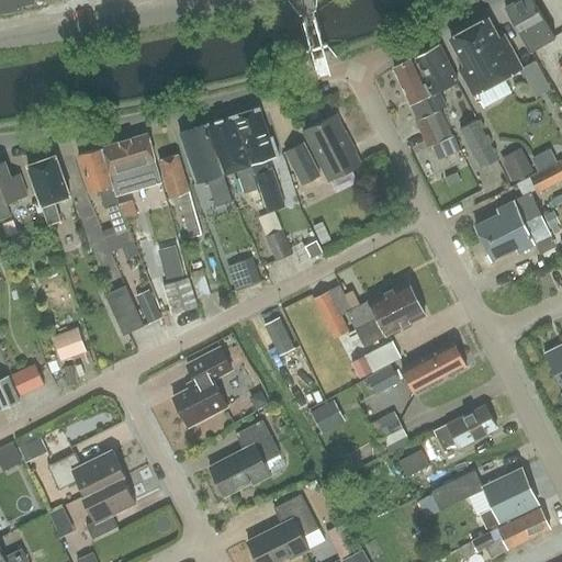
[(0,0),(0,12),(24,9),(23,4),(35,3),(34,0),(0,0)]
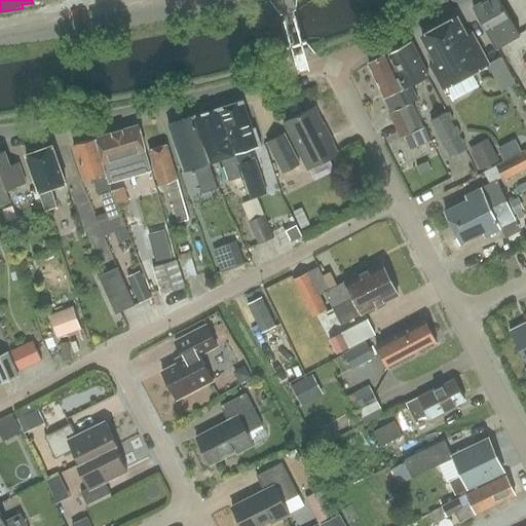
[(518,36),(497,0),(484,0),(472,7),(495,48),(518,36)]
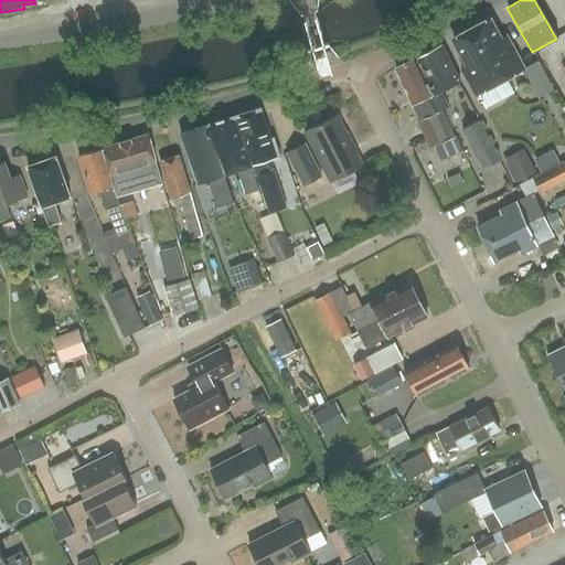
[(491,19),(455,39),(469,65),(462,68),(477,94),(525,67),(511,42),(505,45),(491,19)]
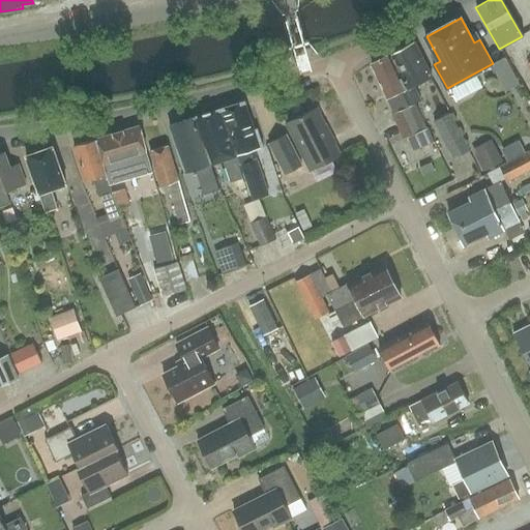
[(414,41),(390,55),(407,89),(401,91),(407,107),(414,104),(419,100),(414,86),(432,78),(414,41)]
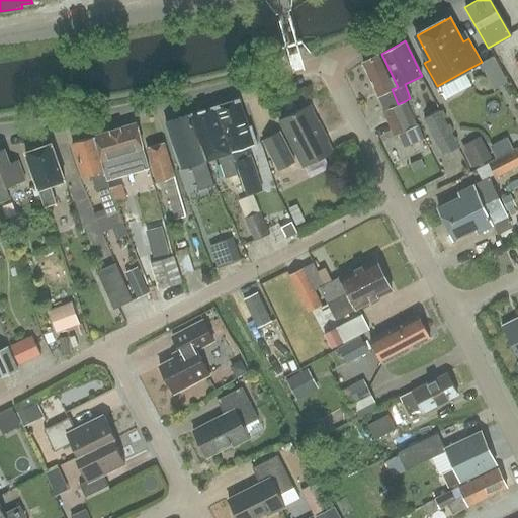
[(483,60),(496,87),(512,80),(500,52),(483,60)]
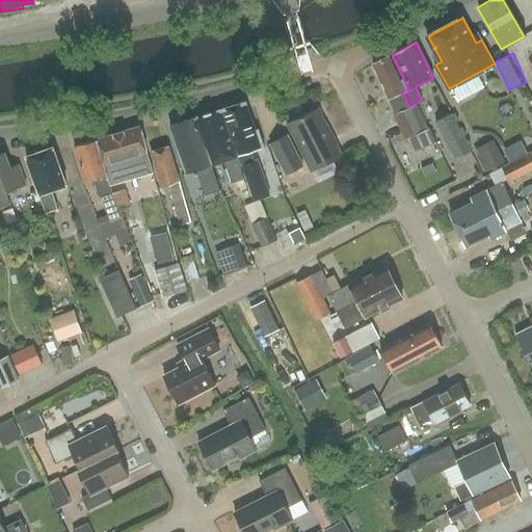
[(429,130),(416,104),(408,107),(402,91),(408,89),(392,55),(373,64),(395,113),(393,114),(405,139),(409,137),(417,153),(435,143),(429,130)]
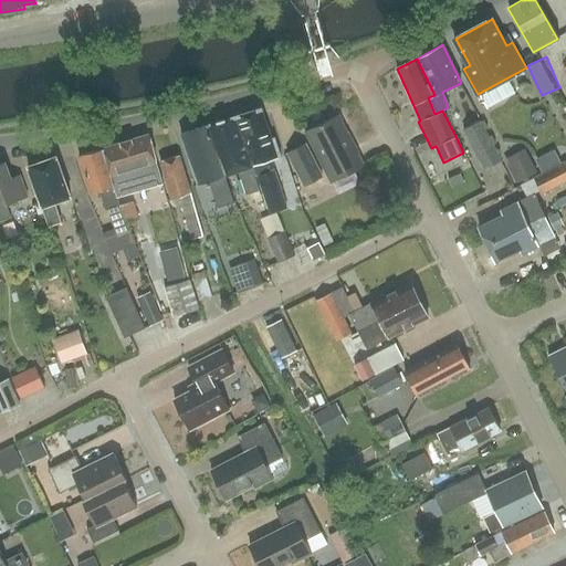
[(236,117),(262,195),(269,215),(283,209),(276,190),(266,163),(281,157),(274,138),(271,139),(262,109),(236,117)]
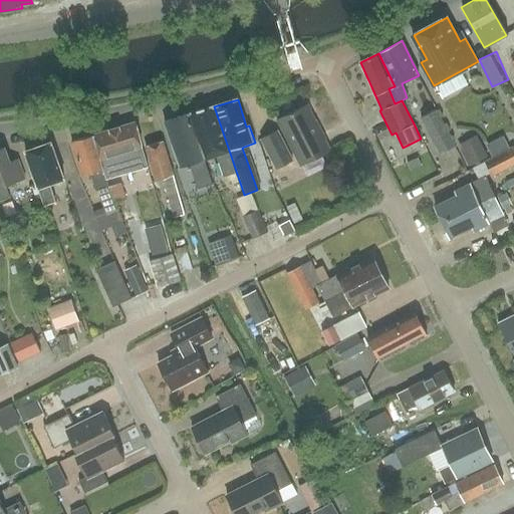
[(308,104),(277,119),(300,167),(330,152),(308,104)]
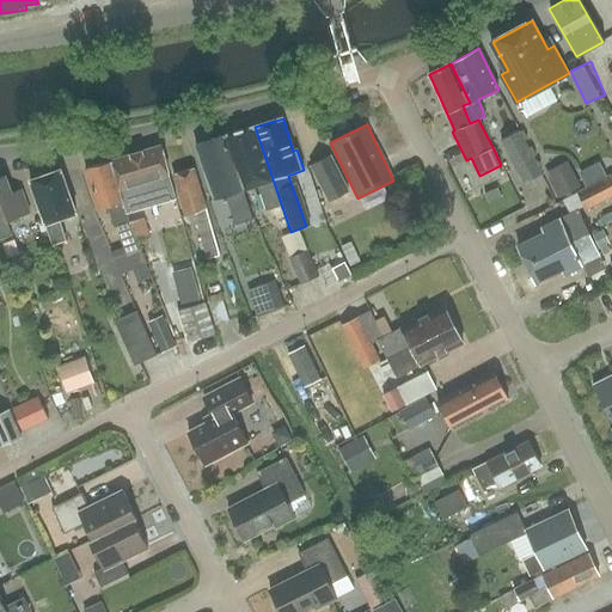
[(267,210),(280,206),(252,127),(224,135),(244,190),(258,185),(267,210)]
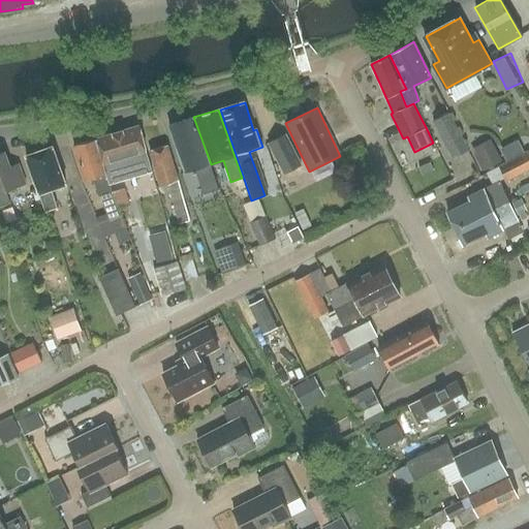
[(453,158),(467,150),(447,113),(433,121),(453,158)]
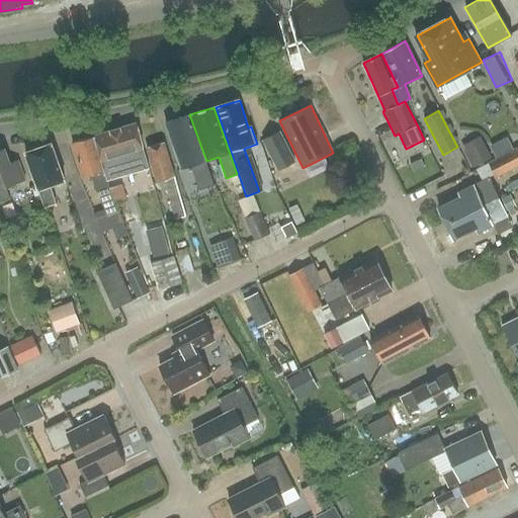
[(208,167),(206,161),(189,114),(166,121),(175,148),(171,149),(178,169),(193,164),(199,181),(212,178),(208,167)]
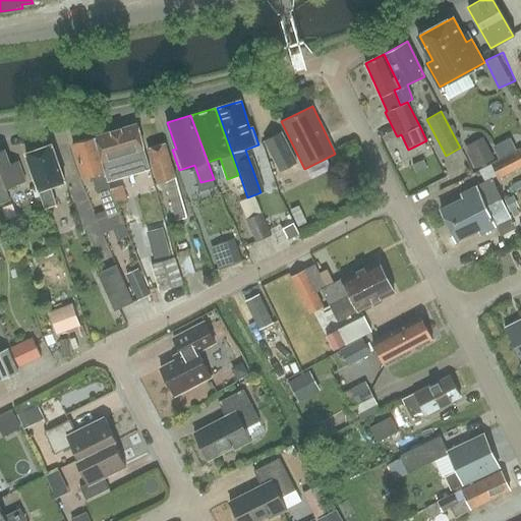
[(145,164),(148,163),(136,125),(95,137),(106,176),(110,175),(114,174),(117,183),(148,173),(145,164)]
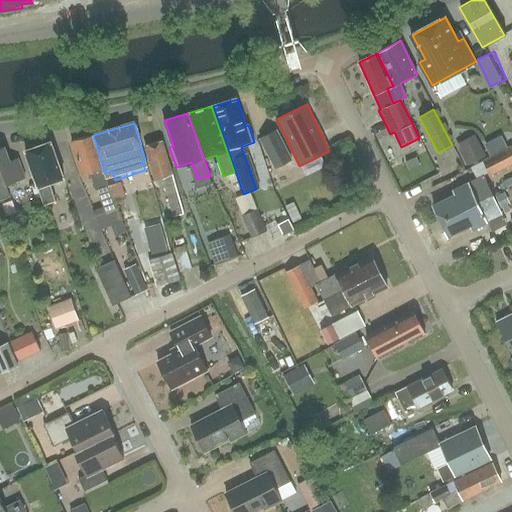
[(273,170),(291,161),(277,130),(258,138),(273,170)]
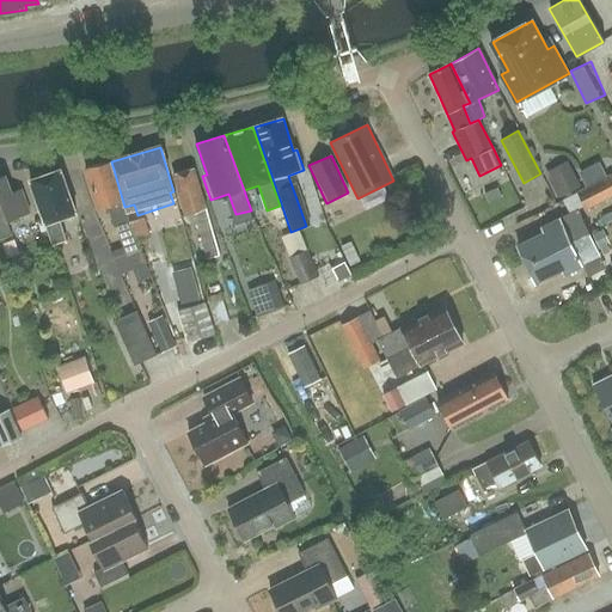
[(130,213),(129,206),(124,207),(111,161),(85,169),(92,194),(96,193),(101,207),(108,206),(115,227),(116,227),(126,250),(114,255),(120,271),(145,262),(129,222),(127,214),(130,213)]
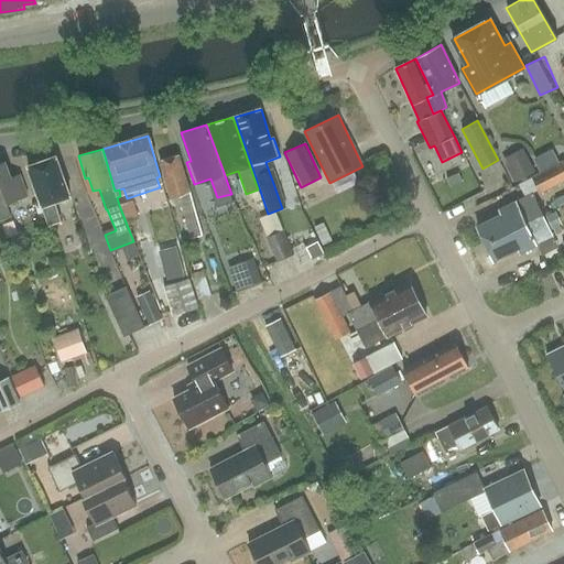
[(535,172),(522,149),(502,160),(514,183),(535,172)]
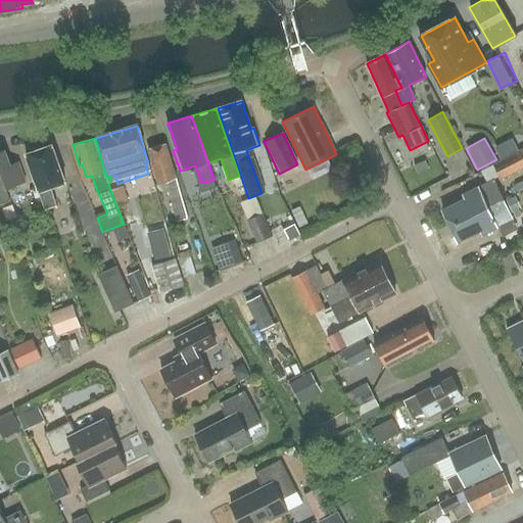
[(178,222),(189,219),(165,142),(148,147),(158,182),(165,181),(178,222)]
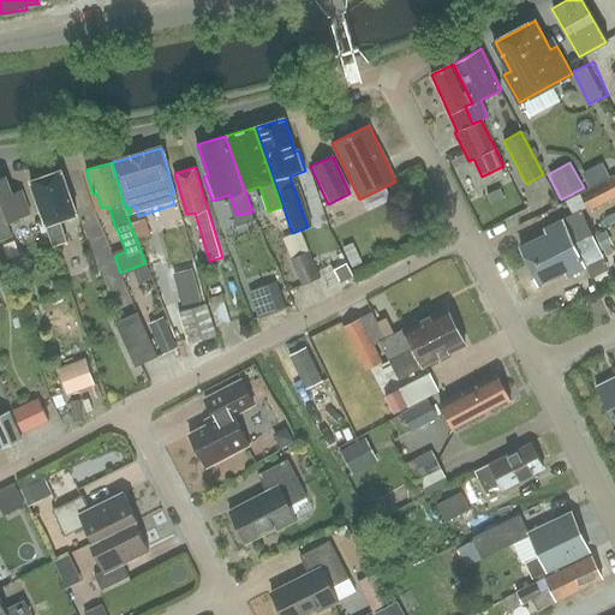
[(60,222),(77,215),(60,169),(30,180),(54,246),(67,242),(60,222)]
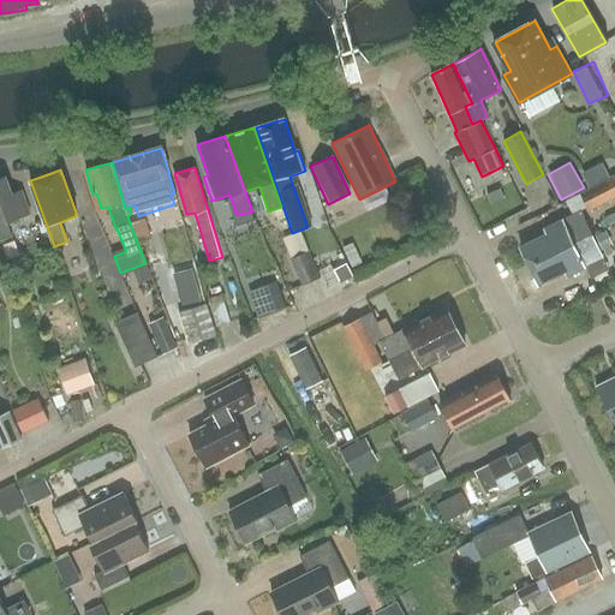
[(589,210),(614,196),(614,175),(614,174),(579,192),(589,210)]
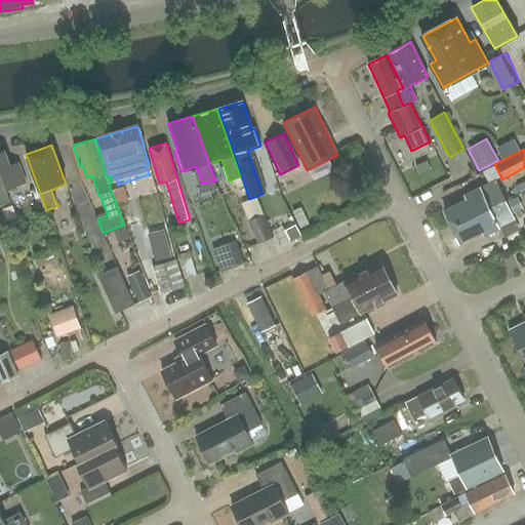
[(6,190),(27,183),(19,162),(11,165),(6,150),(0,151),(0,202),(1,205),(10,202),(6,190)]
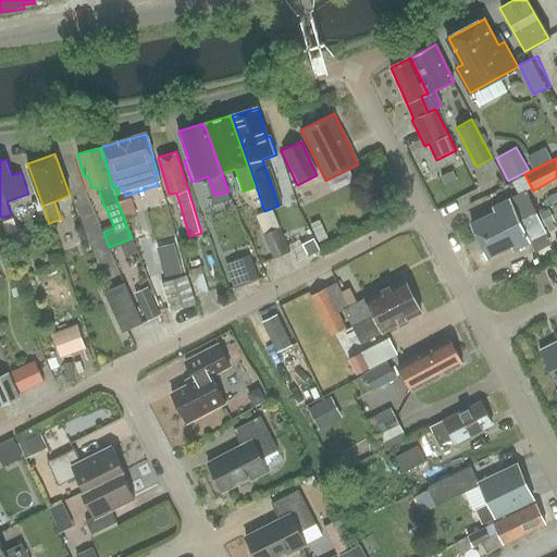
[(480,242),(535,212),(536,212),(525,190),(492,208),(494,212),(471,223),(480,242)]
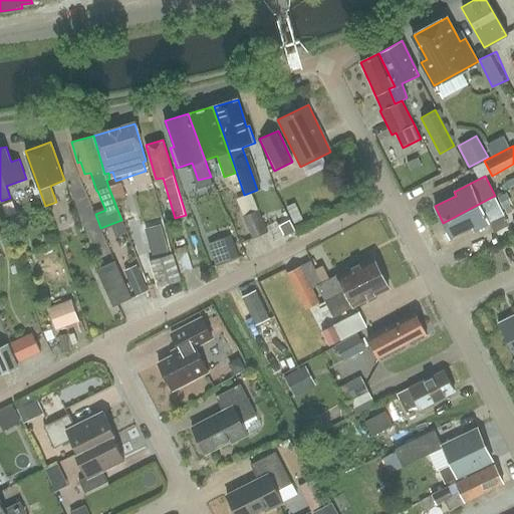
[(126,201),(120,185),(110,189),(116,205),(126,201)]
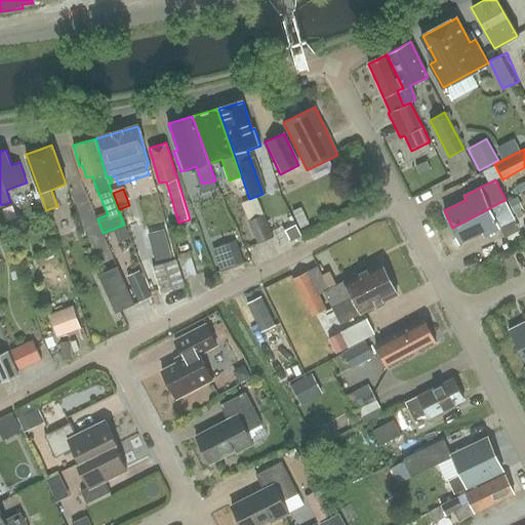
[(522,209),(517,199),(510,203),(515,213),(522,209)]
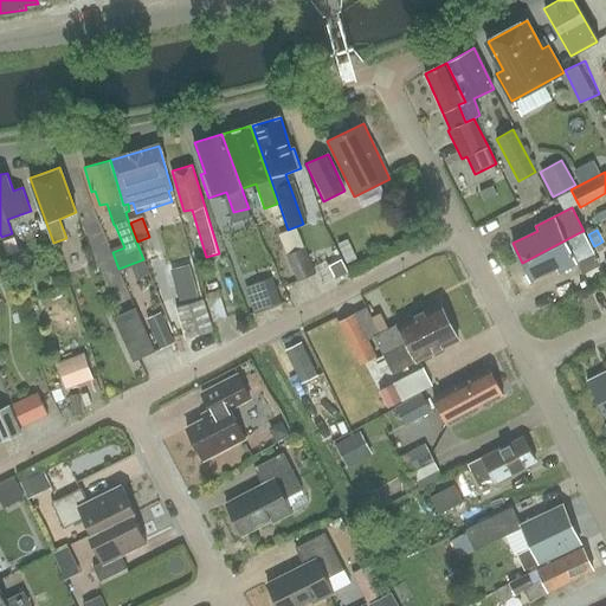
[(575,262),(593,253),(582,231),(522,263),(532,281),(555,269),(558,274),(577,264),(575,262)]
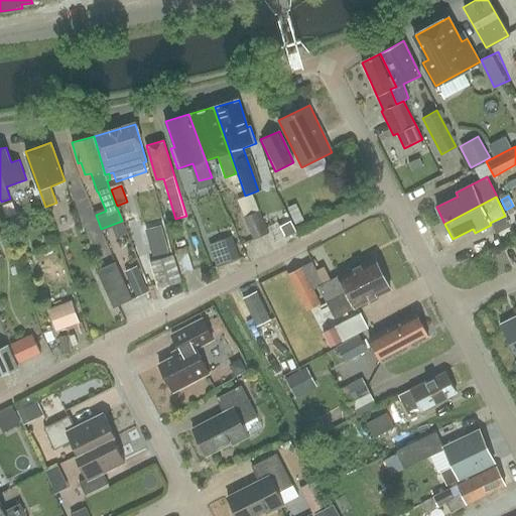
[(14,216),(10,205),(3,208),(7,219),(14,216)]
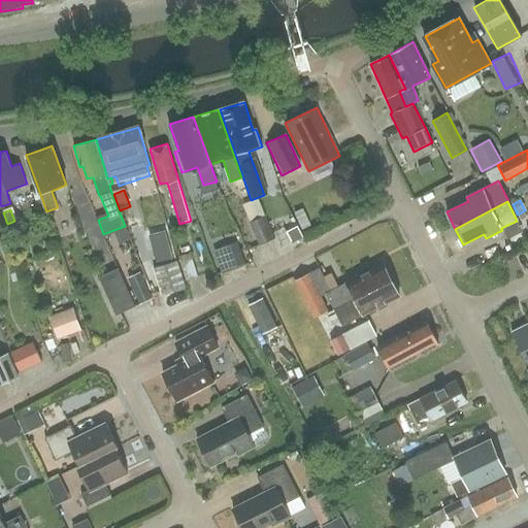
[(265,216),(249,223),(260,245),(276,238),(265,216)]
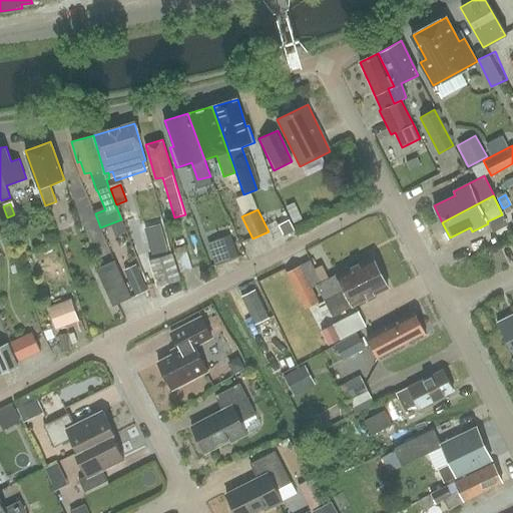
[(295,230),(290,220),(279,225),(285,236),(295,230)]
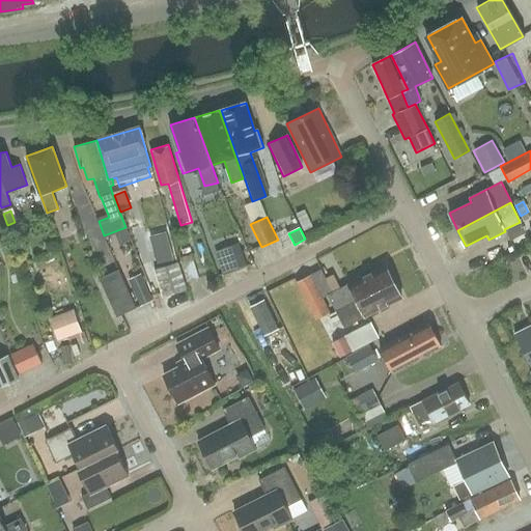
[(223,276),(248,268),(240,244),(215,252),(223,276)]
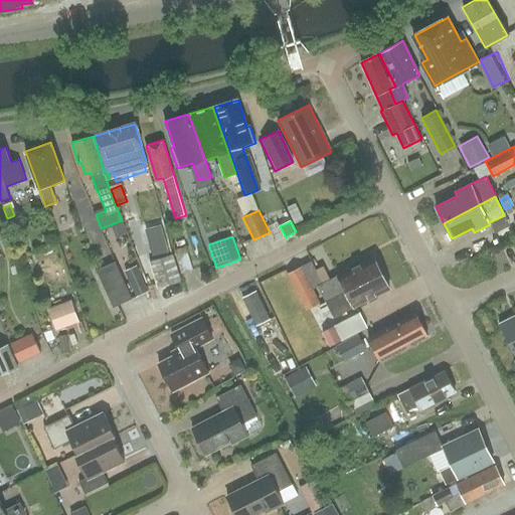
[(174,250),(180,274),(192,270),(185,247),(174,250)]
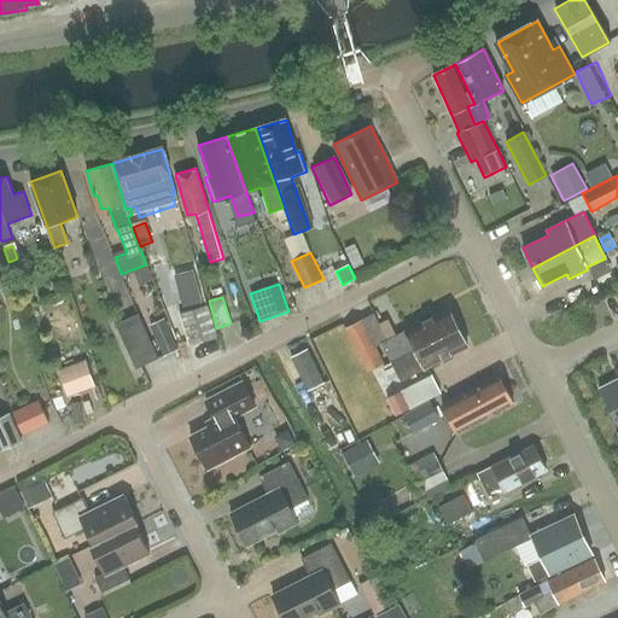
[(188,345),(215,338),(205,305),(179,313),(188,345)]
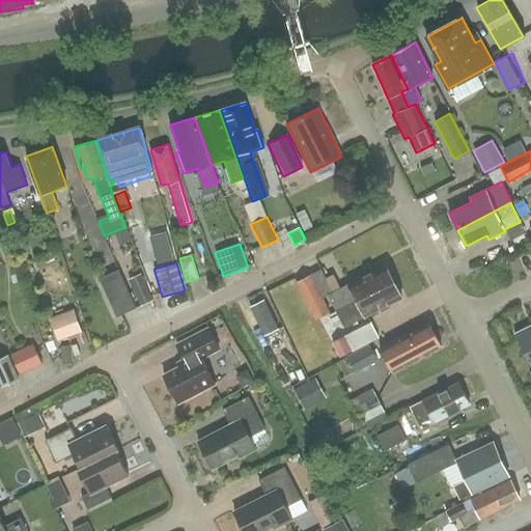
[(316,320),(335,311),(393,282),(385,267),(339,289),(333,275),(326,279),(322,270),(283,288),(291,306),(296,304),(303,319),(313,314),(316,320)]
